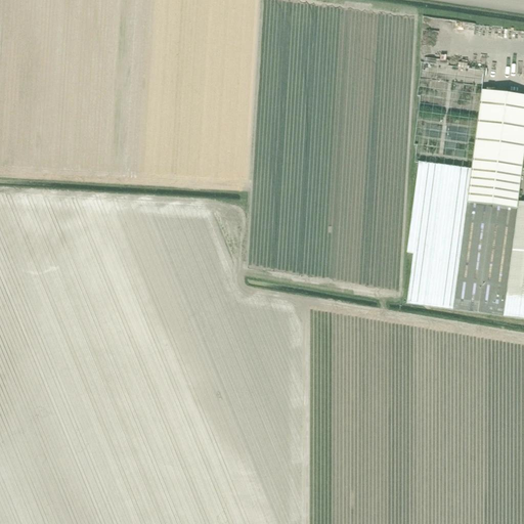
[(469,86),(473,93),(479,90),(476,83),(469,86)]
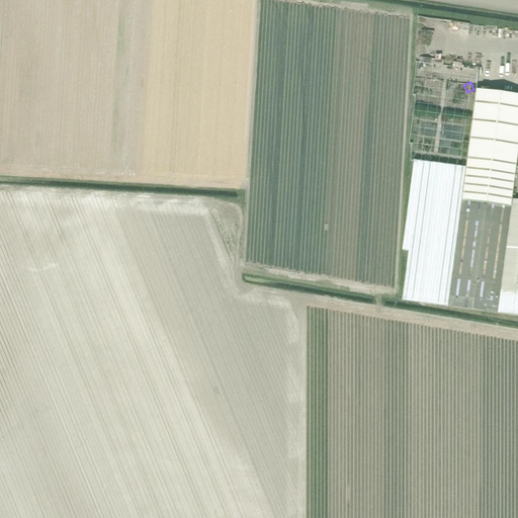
[(517,199),(513,199),(517,158),(517,95),(477,90),(462,199),(448,307),(498,314),(517,316),(517,199)]
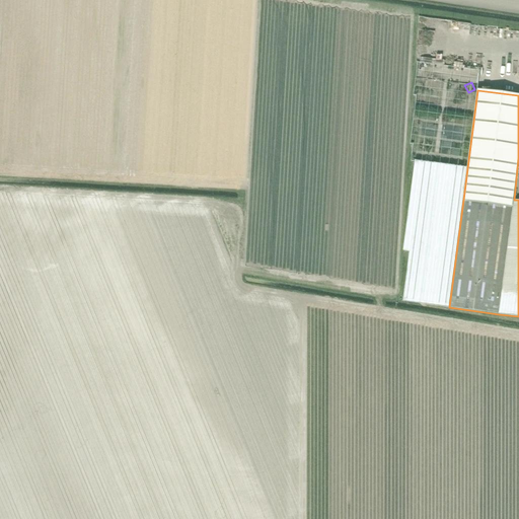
[(403,301),(449,307),(467,168),(416,161),(403,250),(410,251),(403,301)]
